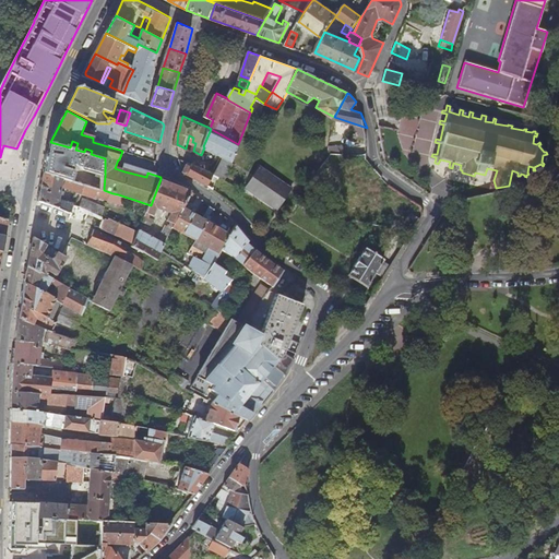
[(125,131),(126,126),(116,122),(115,121),(111,120),(109,123),(97,123),(93,138),(93,142),(119,150),(120,144),(125,131)]
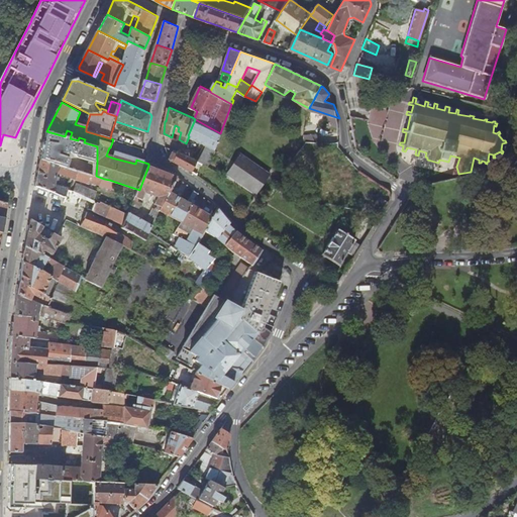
[(207,145),(214,148),(220,133),(195,119),(188,135),(189,136),(206,146),(207,145)]
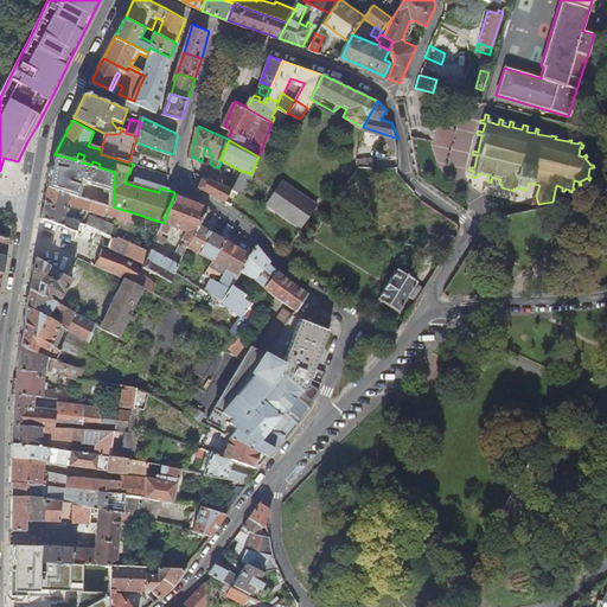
[(76,160),(55,154),(50,187),(69,193),(74,195),(81,197),(82,187),(81,186),(82,180),(80,179),(80,177),(83,176),(84,179),(90,181),(91,184),(114,191),(114,172),(98,167),(91,165),(82,163),(76,160)]
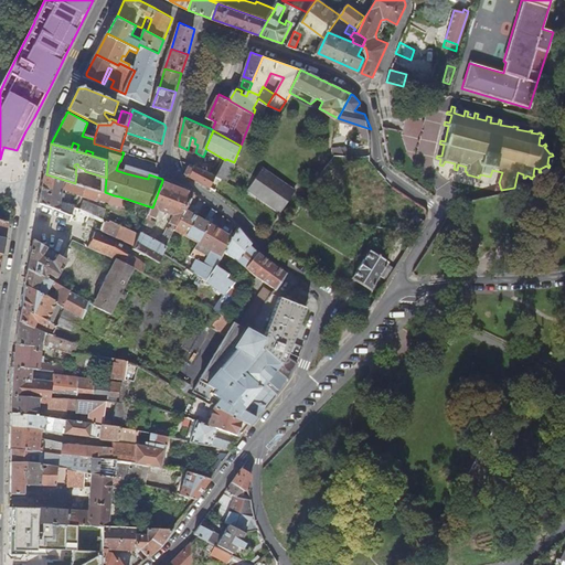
[(227,181),(236,163),(234,162),(226,159),(225,160),(219,177),(224,179),(227,181)]
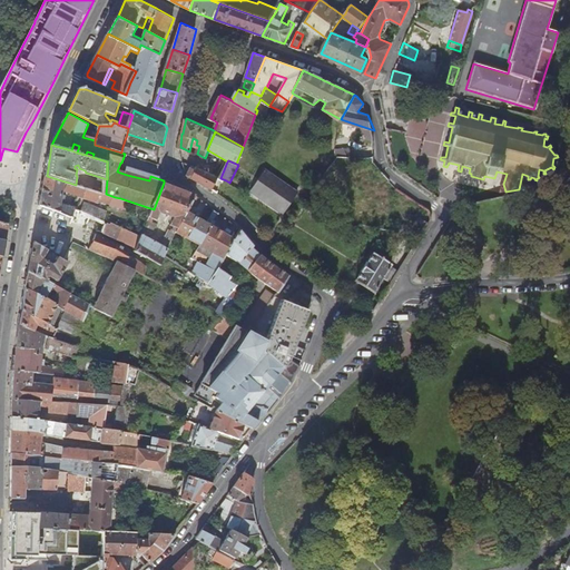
[(189,176),(214,190),(220,178),(198,167),(197,169),(194,167),(188,176),(189,176)]
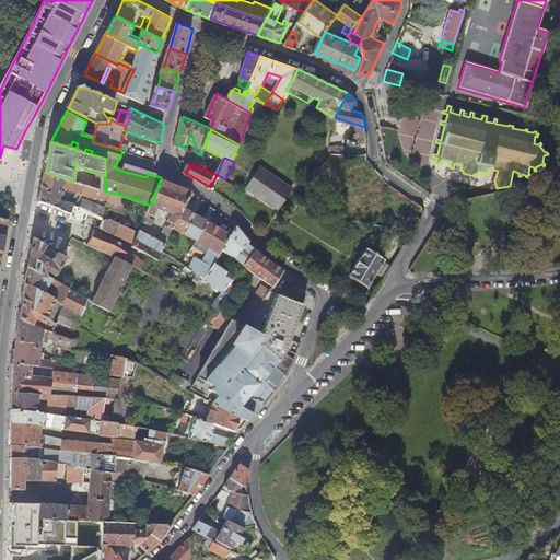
[(161,177),(160,174),(127,165),(125,172),(147,177),(148,173),(161,177)]
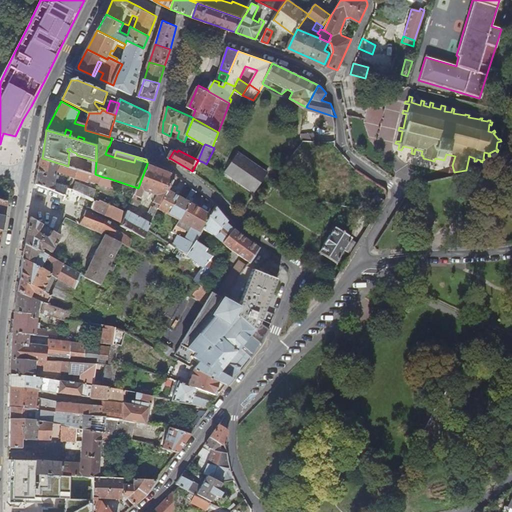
[(269,173),(239,153),(226,171),(256,192),(269,173)]
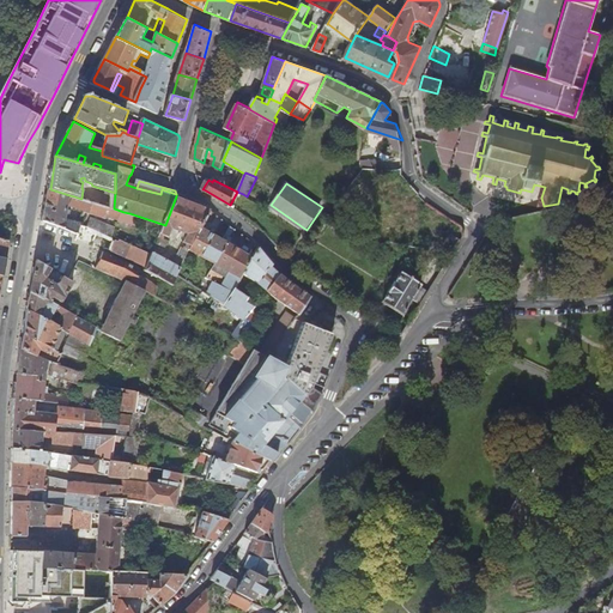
[(70,195),(50,189),(44,219),(82,236),(84,225),(85,223),(66,218),(70,195)]
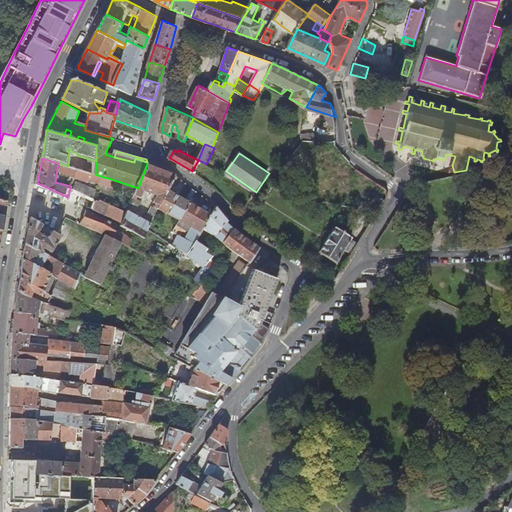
[(192,171),(197,174),(203,162),(198,160),(192,171)]
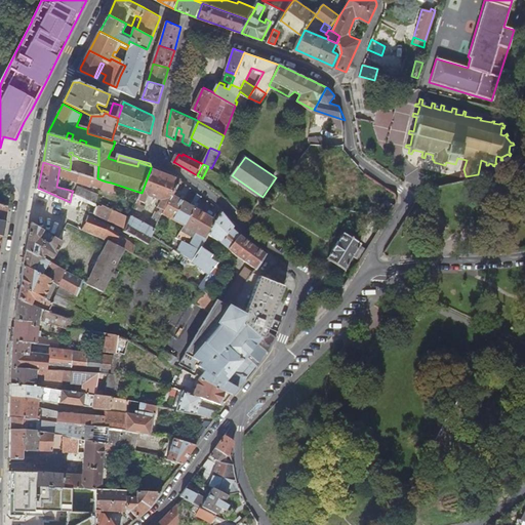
[(70,170),(64,168),(62,176),(92,187),(92,185),(104,189),(106,182),(97,178),(70,170)]
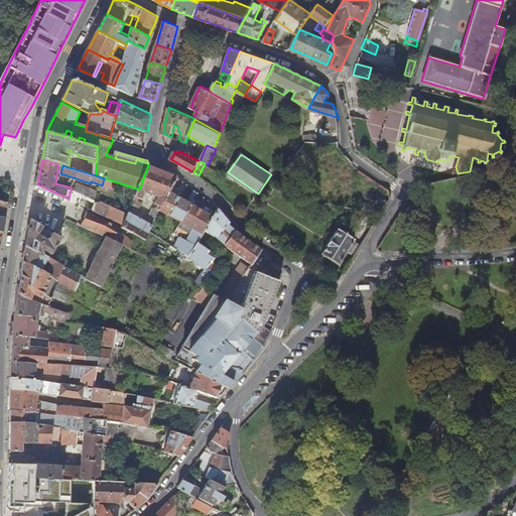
[(178,177),(148,165),(139,189),(129,214),(125,224),(123,228),(140,237),(147,241),(151,233),(153,229),(161,211),(156,209),(150,223),(137,215),(138,212),(139,213),(143,203),(139,201),(141,197),(143,198),(145,190),(160,197),(158,204),(163,207),(170,192),(174,183),(178,177)]
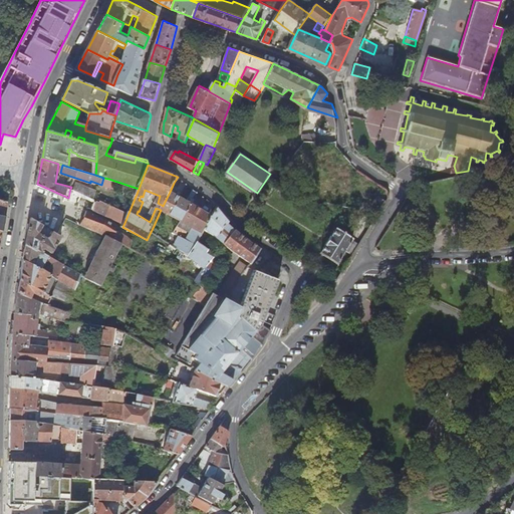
[(456,173),(454,166),(420,173),(421,182),(456,176),(456,173)]
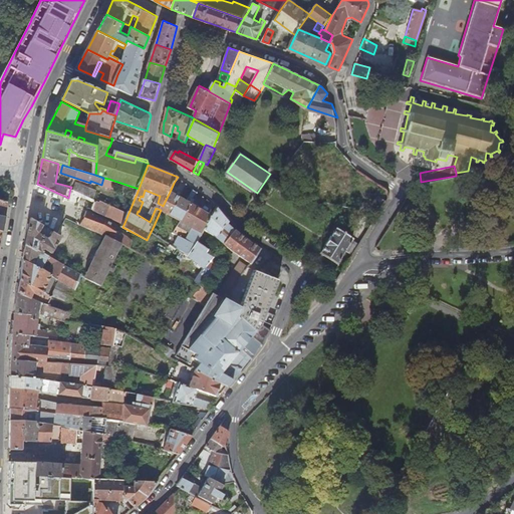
[(498,188),(507,185),(504,178),(496,181),(498,188)]
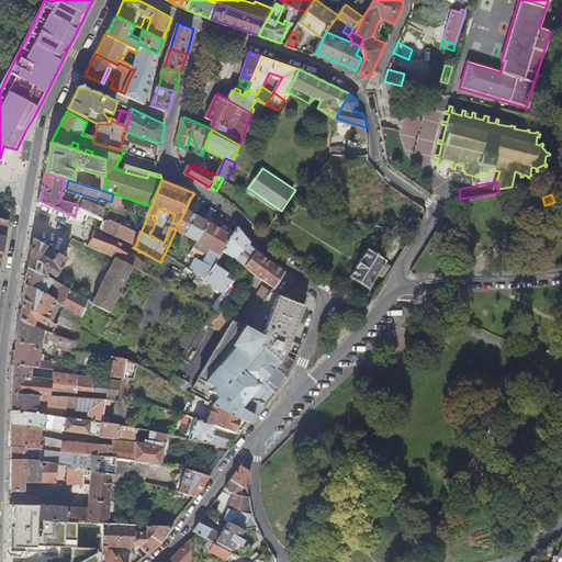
[(339,197),(330,206),(333,209),(341,216),(349,206),(339,197)]
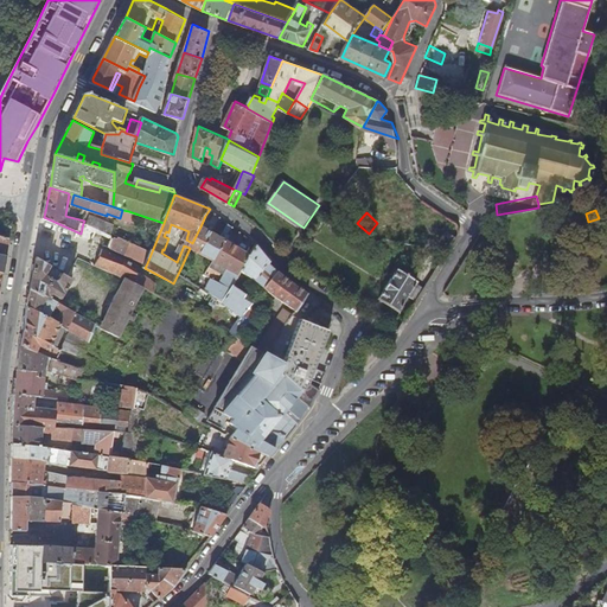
[(81,234),(44,217),(43,228),(77,243),(81,235),(81,234)]
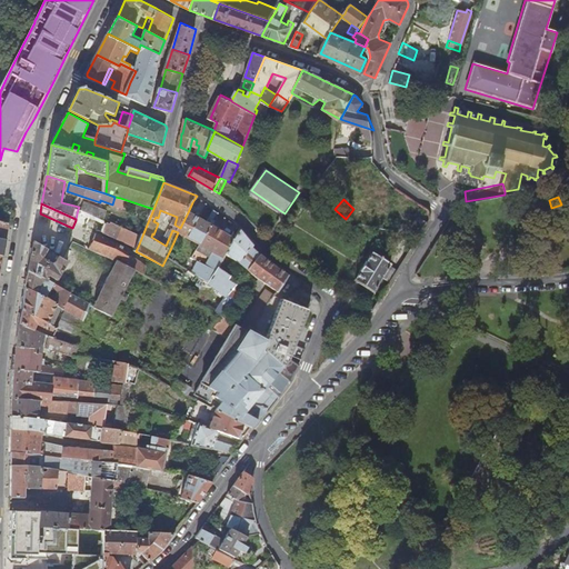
[(78,209),(76,219),(76,220),(88,228),(105,232),(108,223),(78,209)]
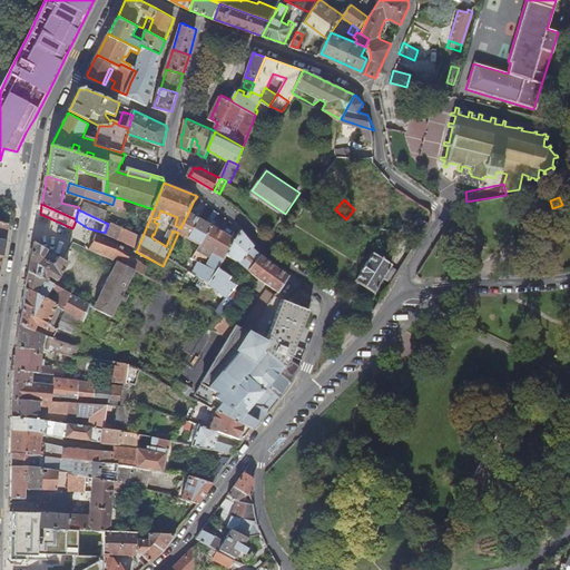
[(346,219),(337,212),(332,217),(351,233),(355,226),(346,219)]
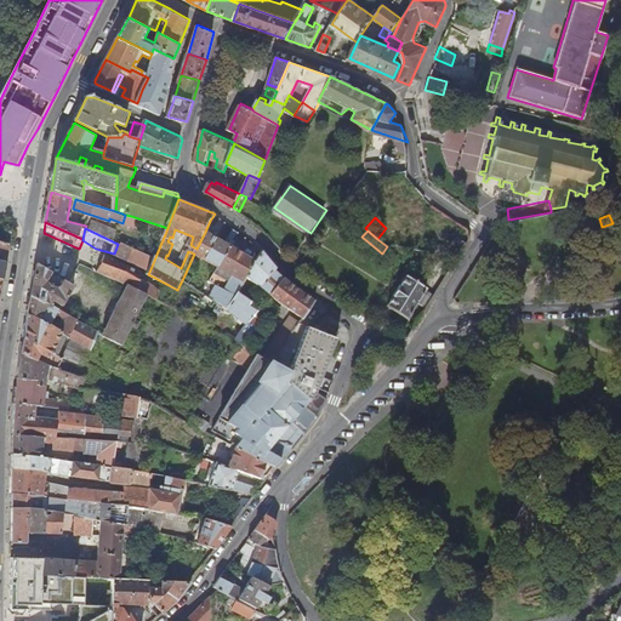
[(228,244),(205,232),(197,249),(195,252),(220,267),(231,245),(228,244)]
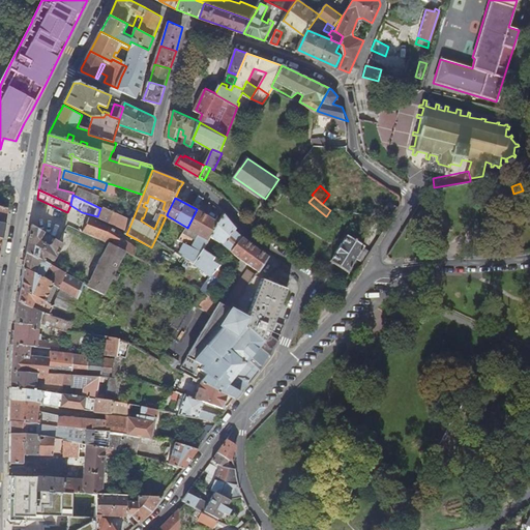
[(197,203),(195,208),(197,209),(187,228),(201,235),(209,240),(211,237),(219,223),(201,211),(203,207),(200,205),(197,203)]
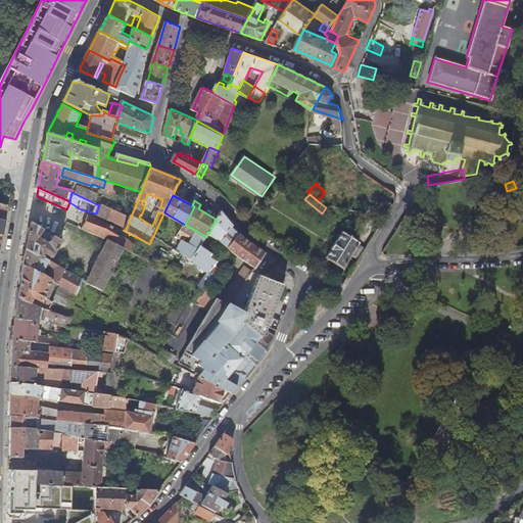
[(0,218),(7,220),(10,204),(0,202),(0,218)]
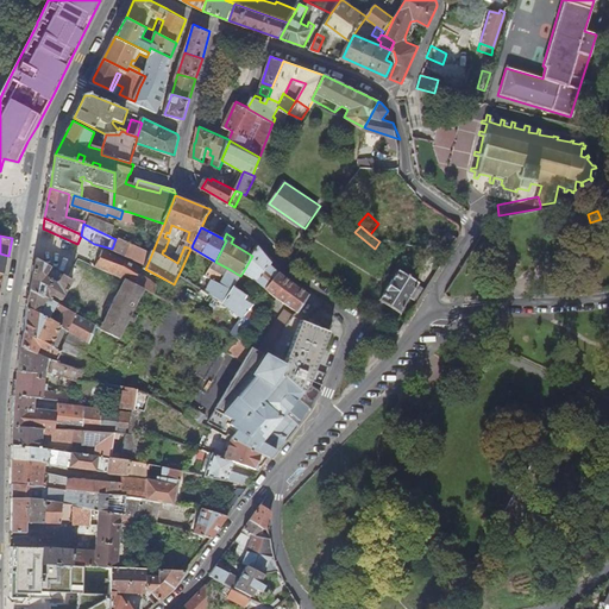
[(148,264),(152,252),(119,238),(118,240),(115,250),(148,264)]
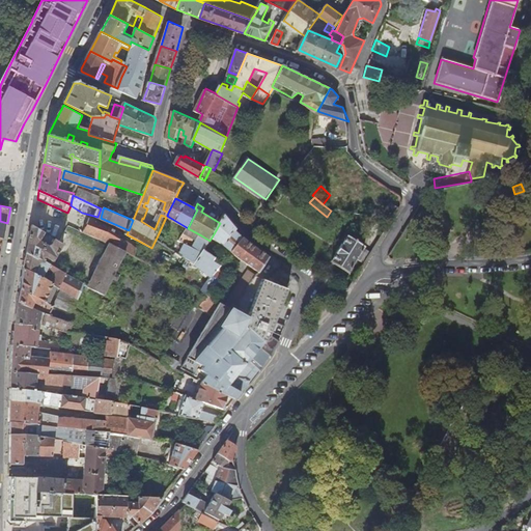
[(239,229),(225,213),(220,223),(212,238),(227,249),(253,268),(245,282),(246,282),(241,289),(247,294),(270,257),(236,231),(239,229)]
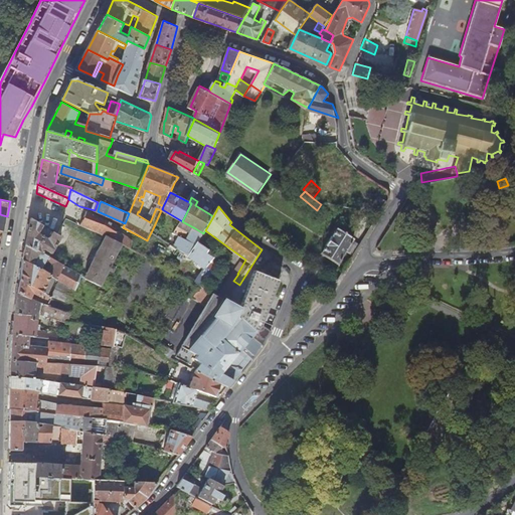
[(70,210),(67,215),(70,216),(80,223),(82,220),(80,219),(82,217),(79,214),(77,217),(73,214),(74,212),(70,210)]
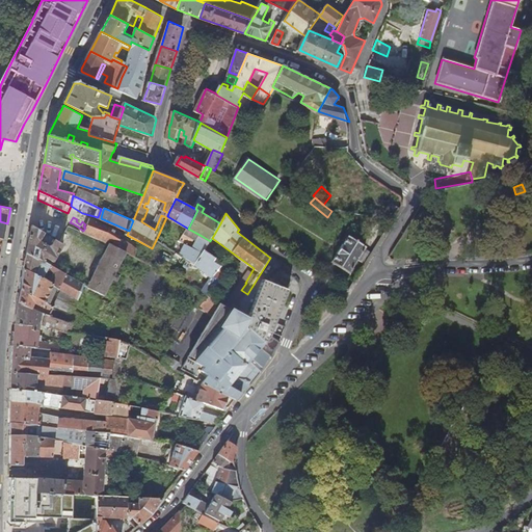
[(138,259),(141,251),(127,239),(124,240),(122,234),(91,219),(86,234),(111,245),(128,254),(138,259)]
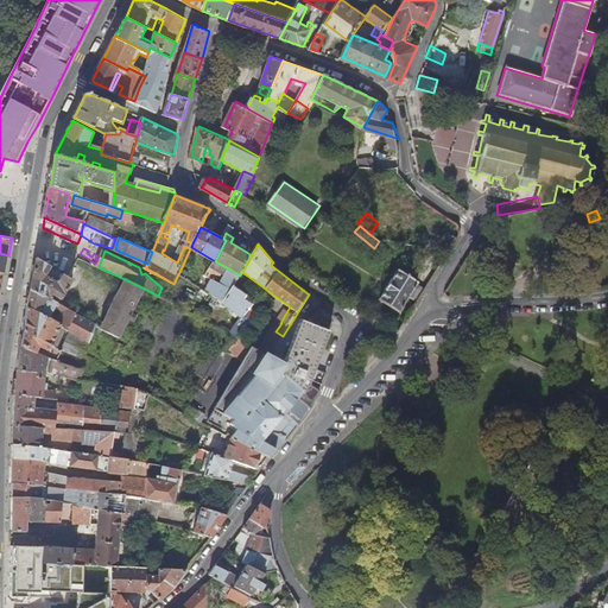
[(52,267),(38,258),(32,289),(61,305),(63,302),(75,280),(64,273),(59,283),(48,276),(52,267)]
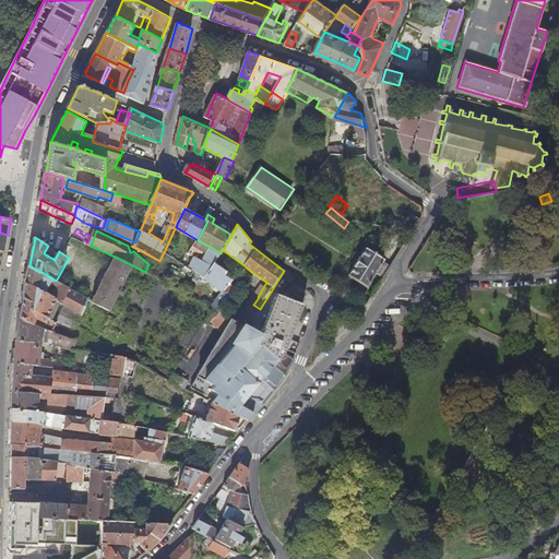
[(59,251),(48,246),(44,253),(55,260),(59,251)]
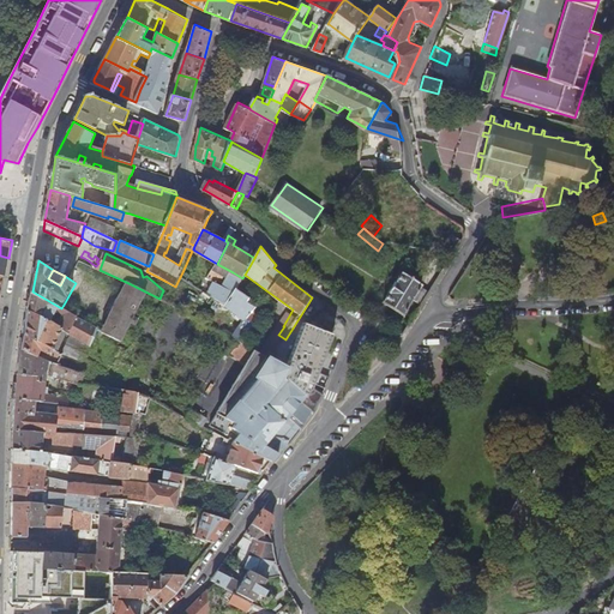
[(182,272),(180,277),(192,284),(193,280),(182,272)]
